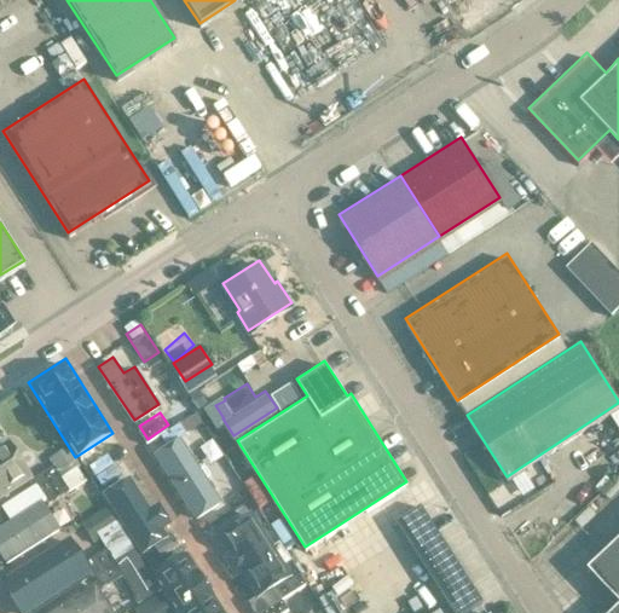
[(25,456),(39,450),(29,432),(17,437),(25,456)]
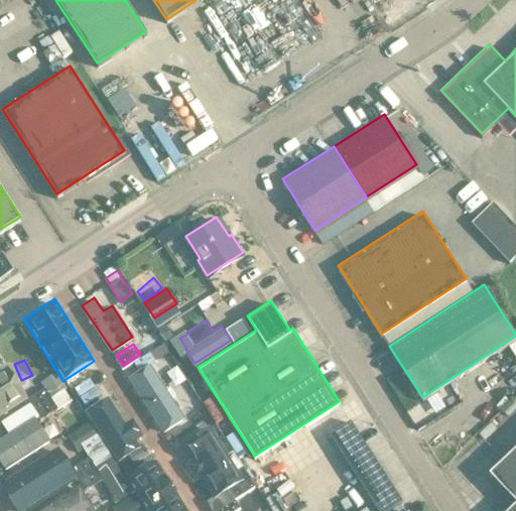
[(163,432),(184,418),(148,365),(128,378),(163,432)]
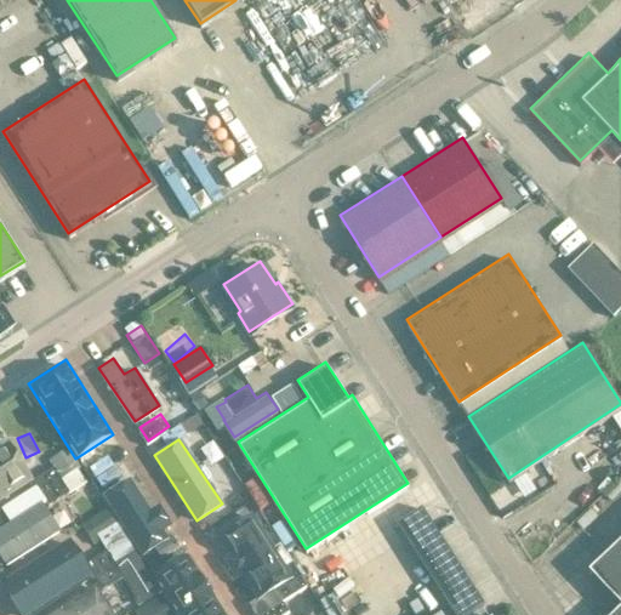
[(0,501),(32,482),(6,440),(0,444),(0,501)]
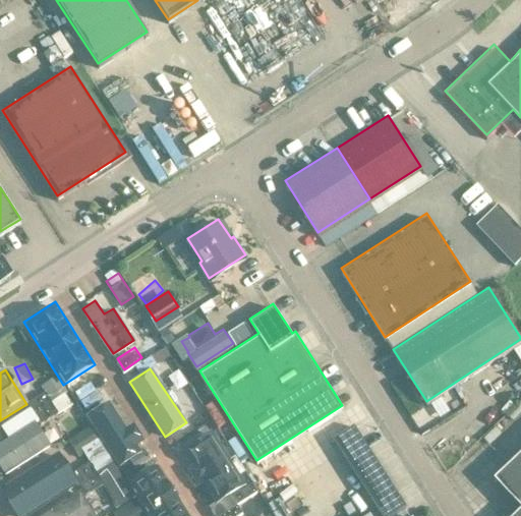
[(102,392),(97,385),(93,377),(76,387),(81,395),(87,402),(102,392)]
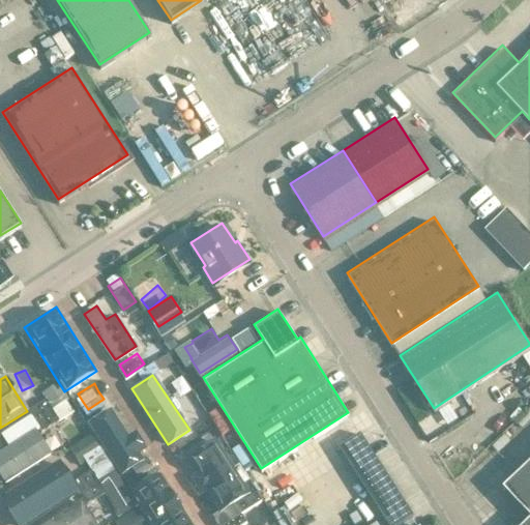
[(34,417),(52,405),(45,395),(27,406),(34,417)]
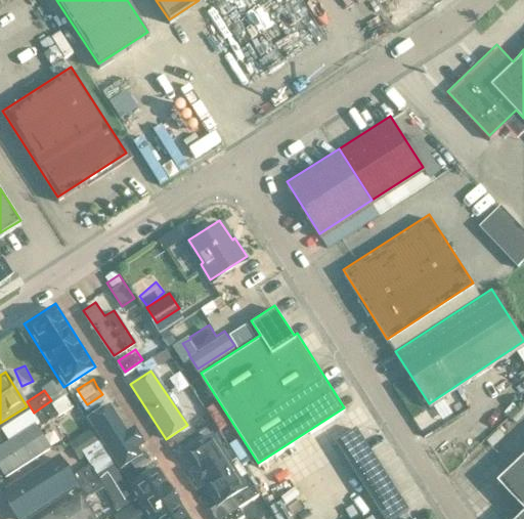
[(211,393),(201,400),(217,423),(226,417),(211,393)]
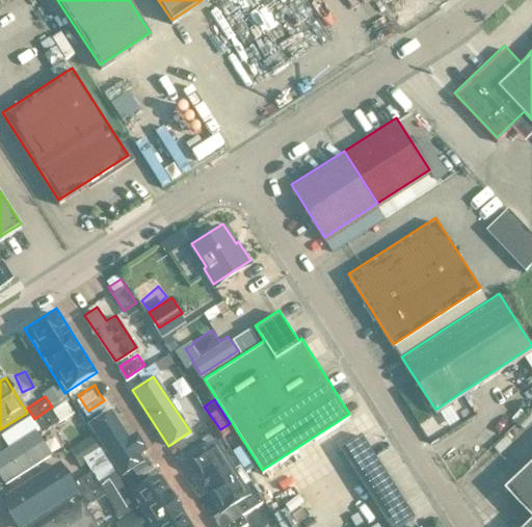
[(59,418),(52,406),(34,419),(41,429),(59,418)]
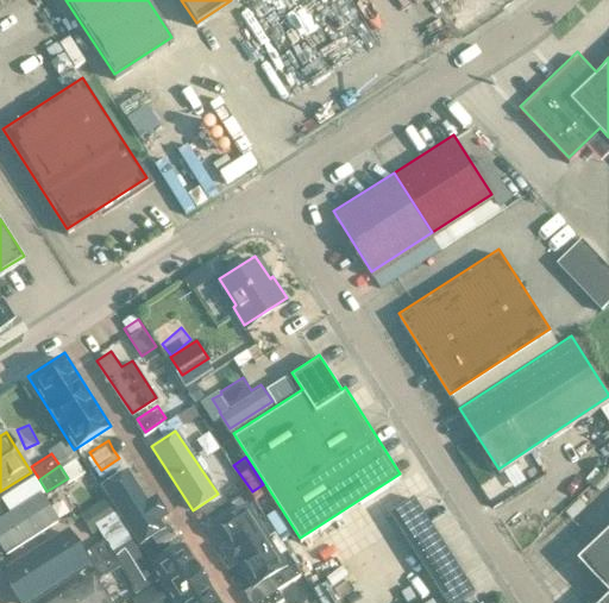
[(161,520),(169,514),(155,491),(146,496),(127,466),(101,483),(142,545),(167,529),(161,520)]
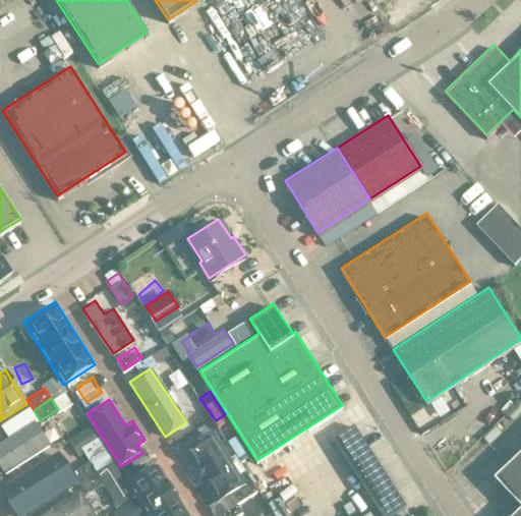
[(49,444),(35,421),(0,442),(0,472),(1,474),(49,444)]
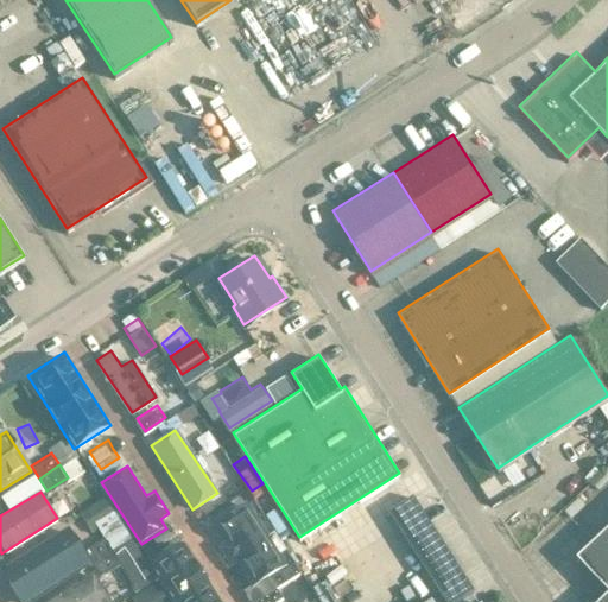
[(103,495),(103,494),(80,508),(92,528),(97,525),(103,534),(83,547),(92,559),(131,534),(105,494),(103,495)]
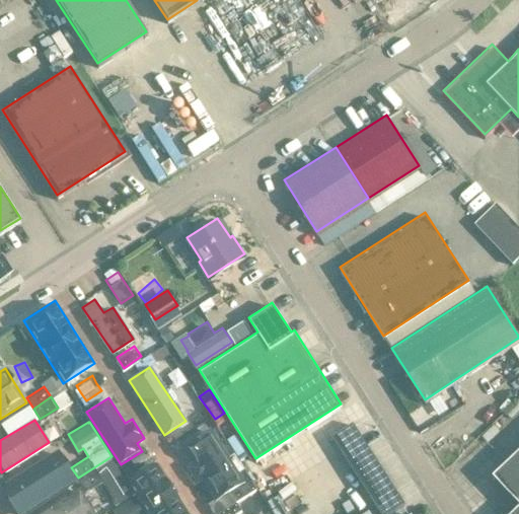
[(243,485),(209,430),(178,449),(213,504),(243,485)]
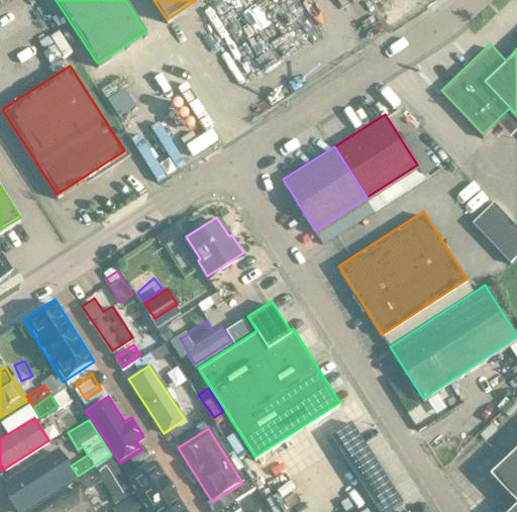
[(516,511),(516,445),(504,458),(516,473),(516,501),(505,511),(516,511)]
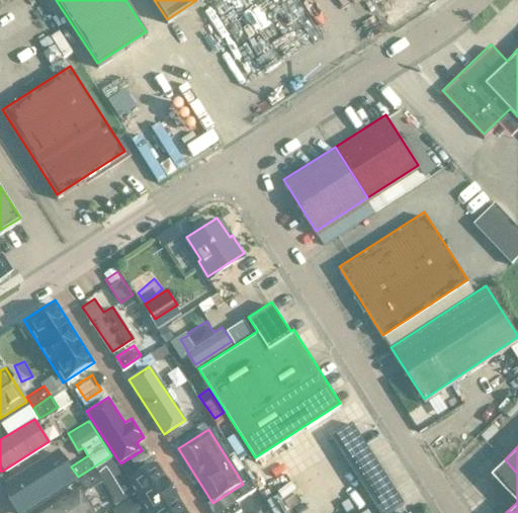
[(134,490),(111,455),(78,477),(85,488),(102,477),(117,500),(134,490)]
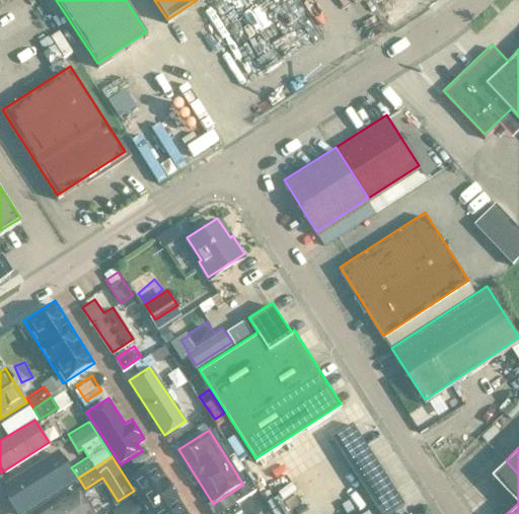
[(75,481),(67,467),(41,483),(33,469),(5,487),(21,513),(75,481)]
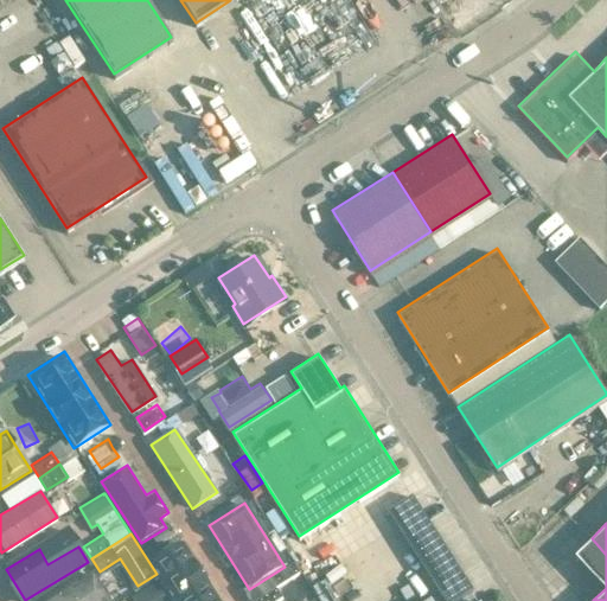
[(203,580),(183,549),(163,562),(183,594),(203,580)]
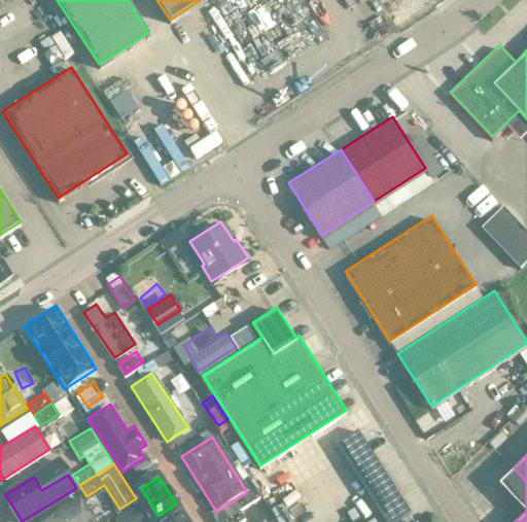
[(98,521),(80,494),(36,521),(98,521)]
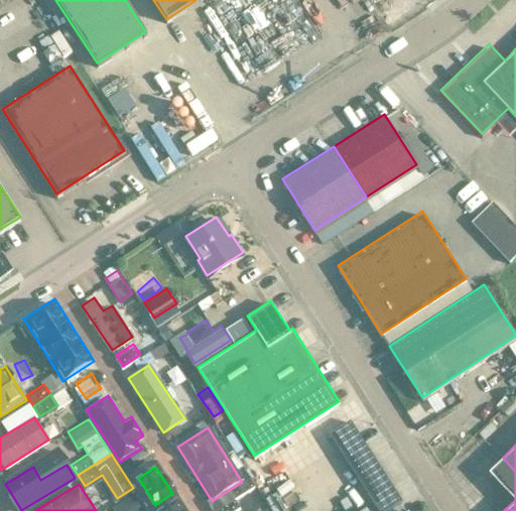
[(230,510),(240,505),(235,496),(214,509),(215,510),(230,510)]
